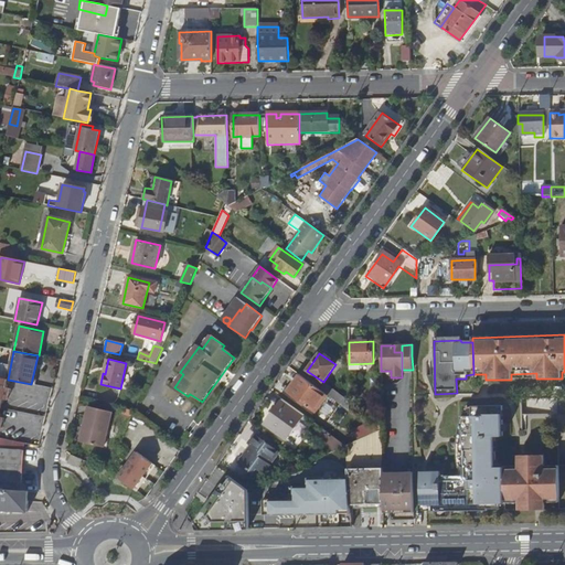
[(306,379),(300,374),(296,381),(300,385),(306,379)]
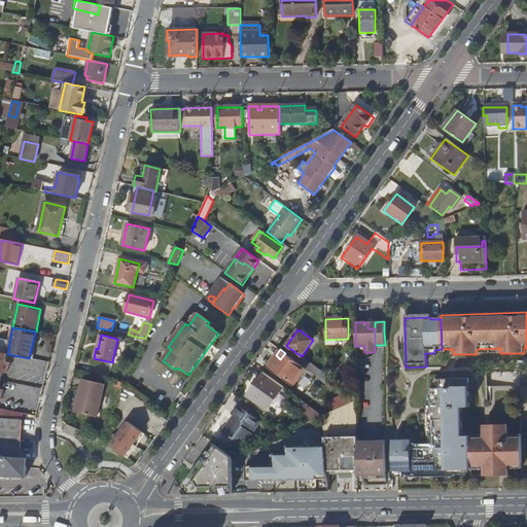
[(0,352),(0,381),(2,374),(6,375),(9,363),(5,362),(7,354),(0,352)]
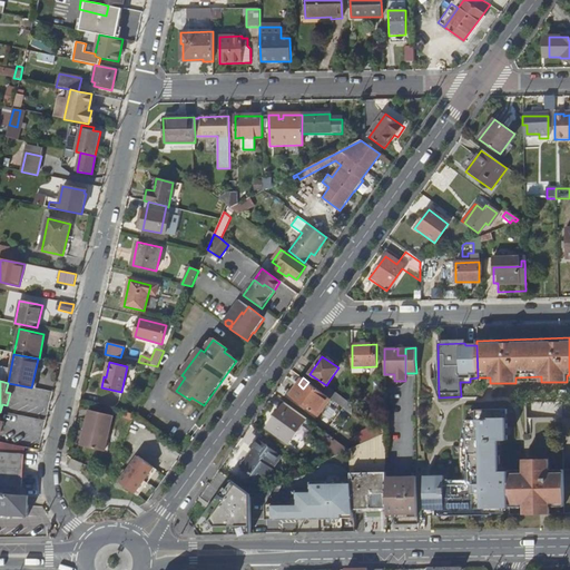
[(303,389),(298,384),(291,395),(318,415),(331,399),(325,394),(308,382),(303,389)]
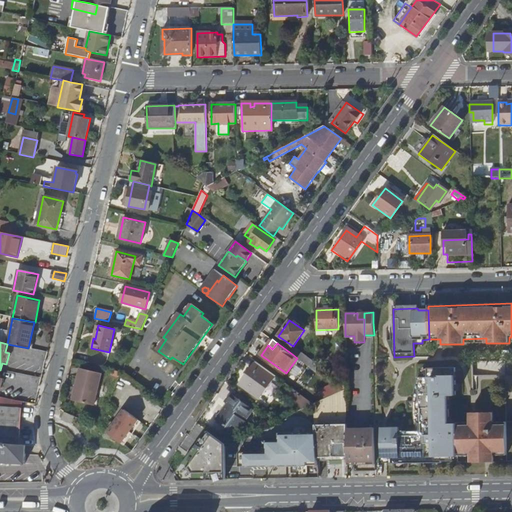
[(292,354),(297,358),(317,372),(316,361),(296,347),(292,354)]
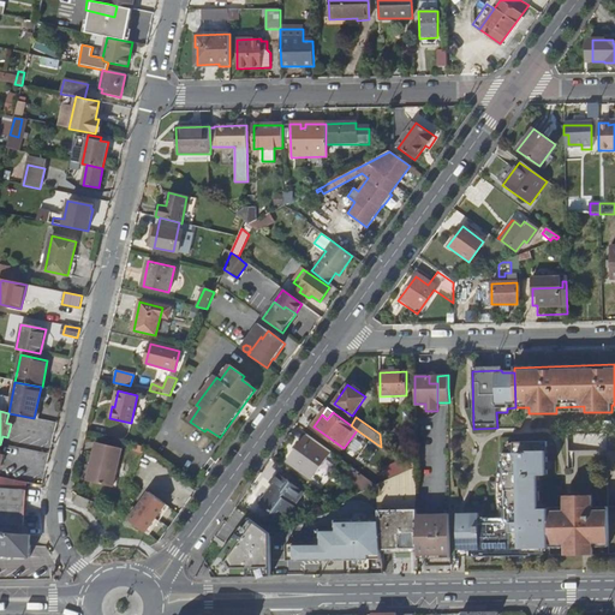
[(332,452),(308,435),(288,463),(312,479),(332,452)]
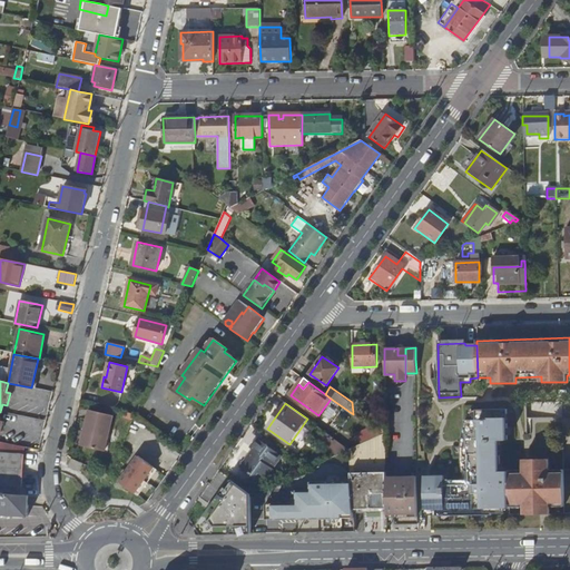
[(477,408),(477,416),(509,415),(509,406),(477,408)]
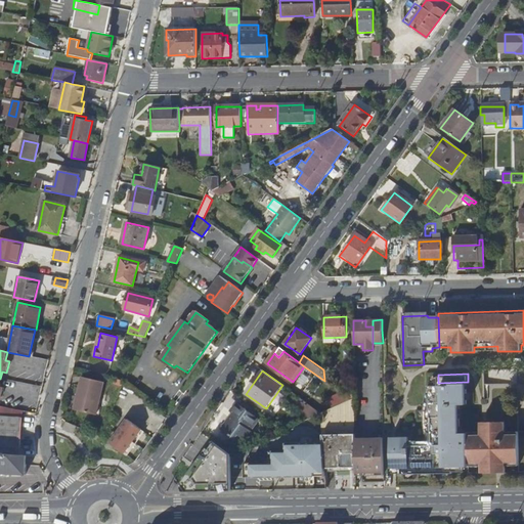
[(81,395),(77,410),(96,415),(103,383),(82,378),(78,394),(81,395)]
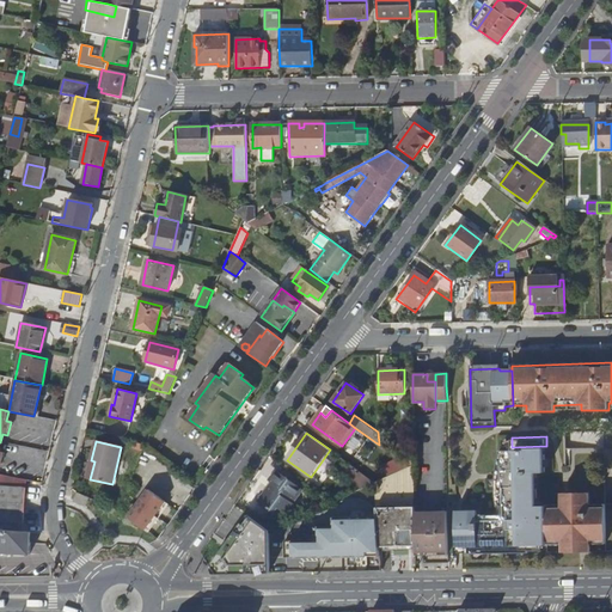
[(512,458),(501,458),(499,465),(497,470),(496,477),(496,485),(496,493),(497,500),(500,506),(502,506),(502,514),(478,514),(478,510),(456,510),(457,554),(469,554),(530,554),(530,545),(548,545),(546,514),(538,514),(538,478),(546,478),(545,447),(510,448),(512,458)]
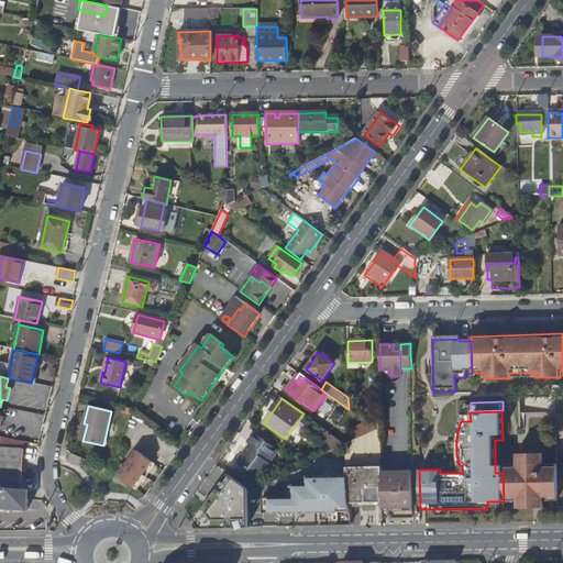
[(360,438),(377,430),(370,424),(356,431),(360,438)]
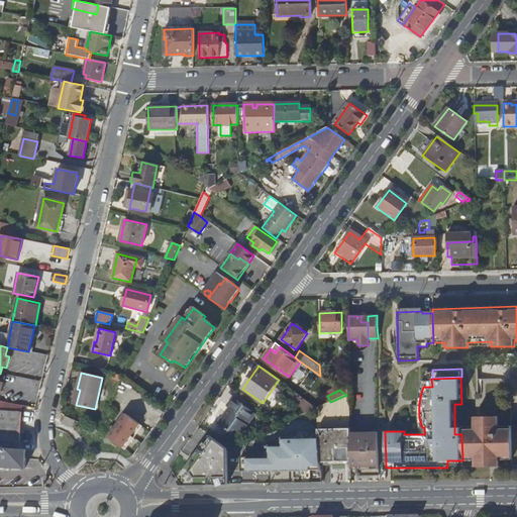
[(318,429),(350,428),(350,403),(349,394),(346,395),(330,402),(318,408),(317,408),(318,429)]
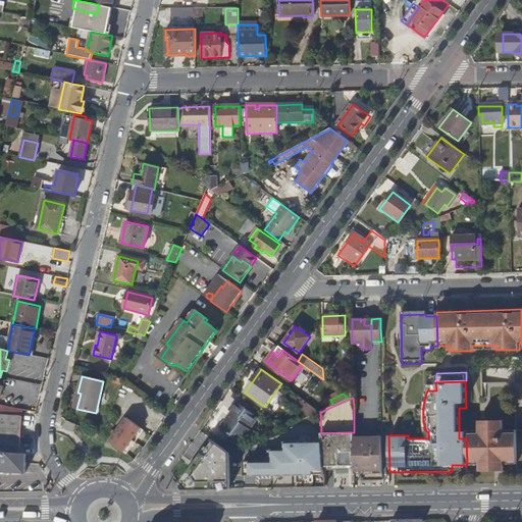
[(320,412),(321,412),(307,402),(301,411),(309,417),(320,412)]
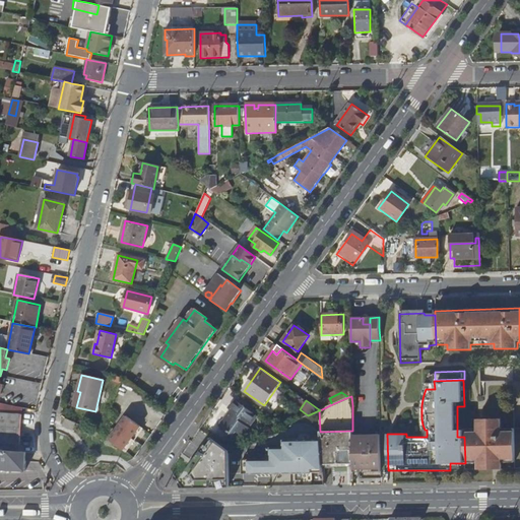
[(231,410),(219,427),(233,437),(237,432),(245,438),(251,430),(249,429),(257,417),(235,401),(229,409),(231,410)]
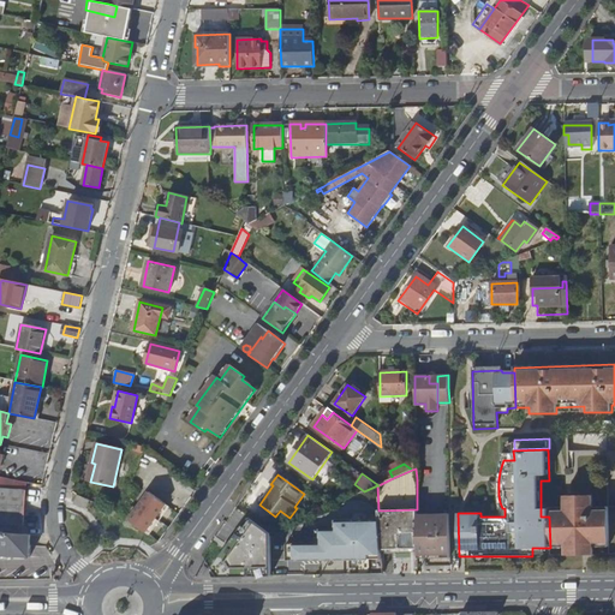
[(0,477),(0,489),(12,490),(13,481),(0,477)]
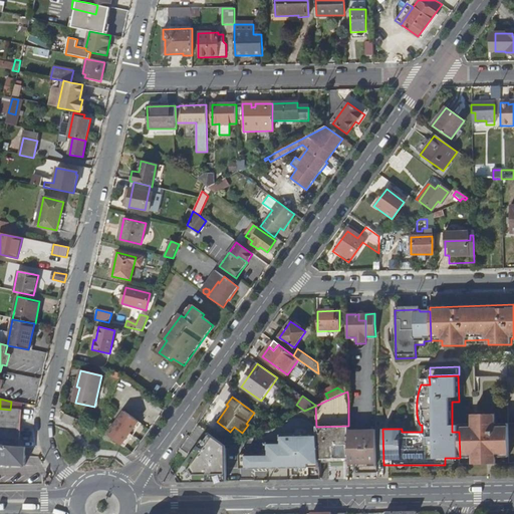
[(0,409),(0,446),(19,447),(22,411),(10,410),(0,409)]
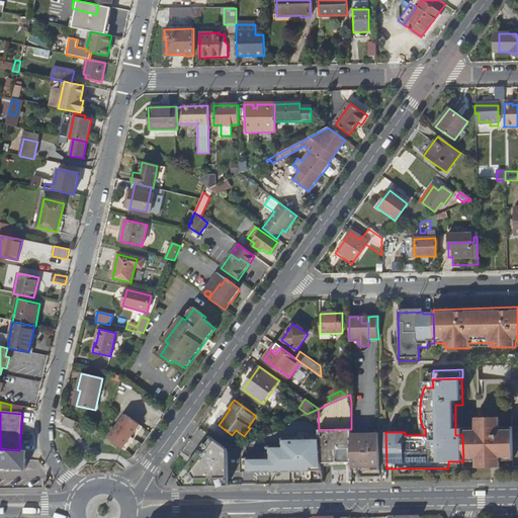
[(125,414),(108,438),(123,448),(141,425),(125,414)]
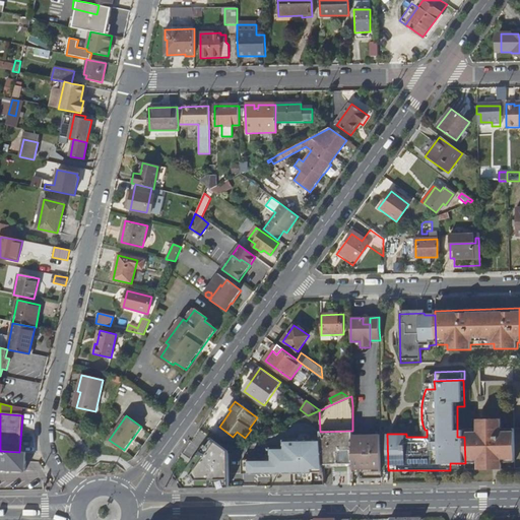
[(76,423),(66,418),(63,426),(73,430),(76,423)]
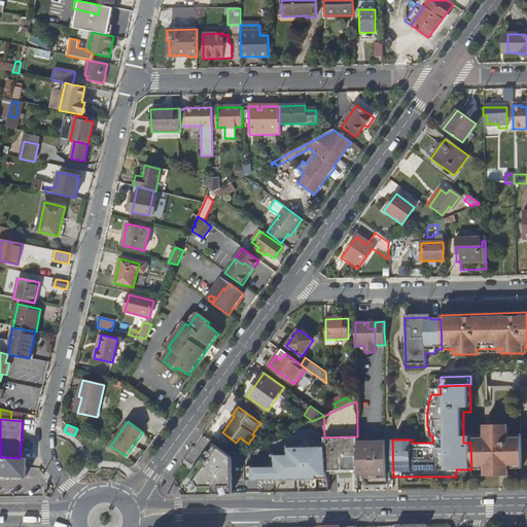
[(522,468),(522,441),(508,442),(507,431),(485,431),(485,442),(470,442),(470,443),(471,469),(482,469),(482,465),(485,465),(485,476),(499,476),(499,465),(508,465),(512,465),(512,468),(522,468)]
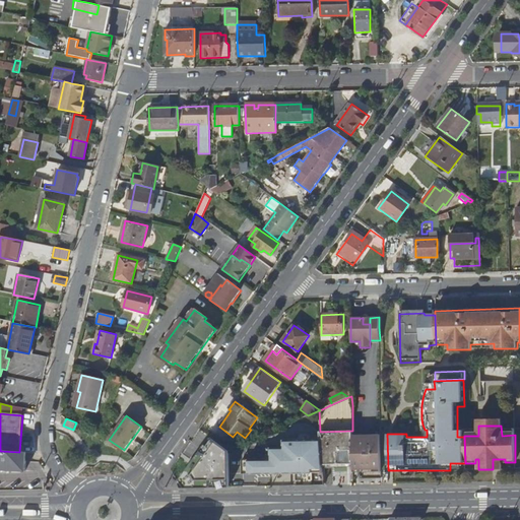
[(321,440),(323,467),(353,466),(352,435),(352,431),(320,432),(321,440)]
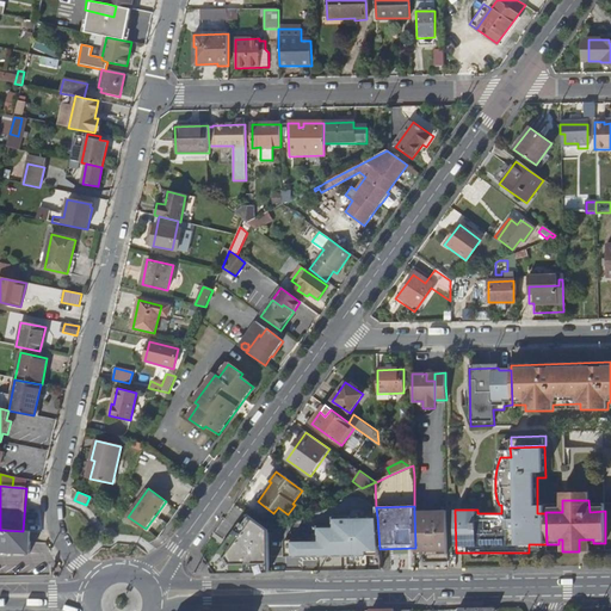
[(414,511),(415,548),(415,555),(426,555),(438,555),(449,555),(448,514),(442,514),(442,511),(414,511)]
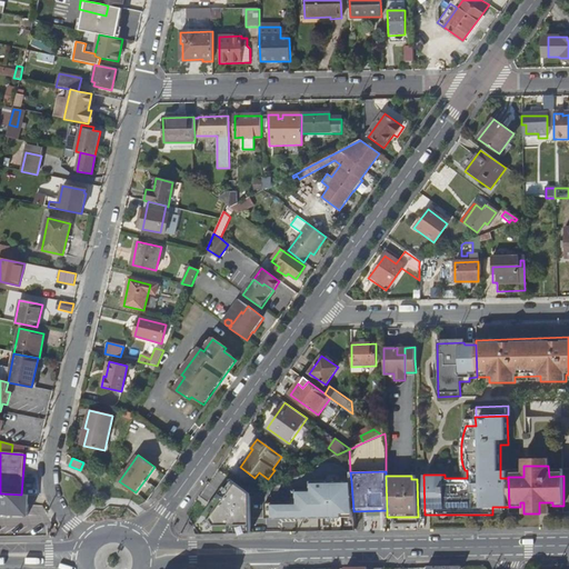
[(198,535),(251,533),(251,493),(231,479),(195,529),(198,535)]
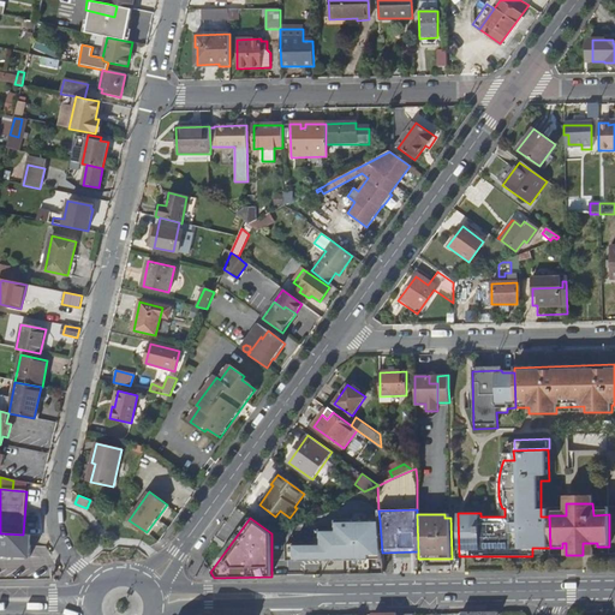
[(382,553),(380,520),(352,521),(352,519),(342,520),(342,521),(335,521),(335,530),(315,531),(316,544),(304,544),(304,561),(369,560),(369,557),(382,557),(382,553)]
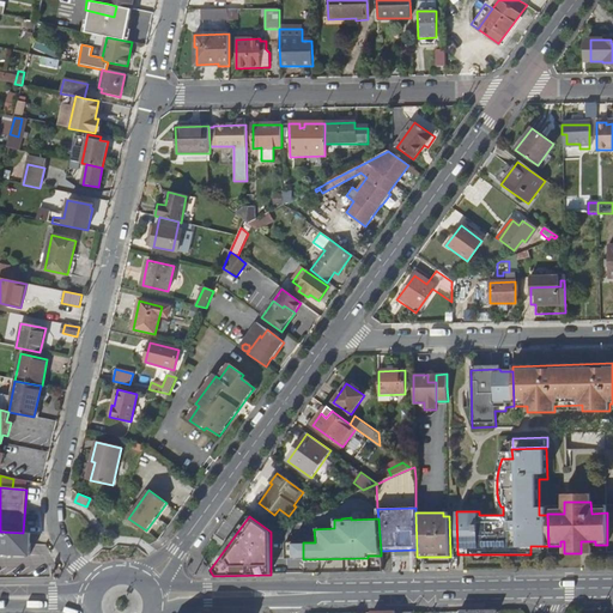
[(28,533),(23,533),(0,532),(0,554),(30,557),(30,544),(26,544),(28,533)]
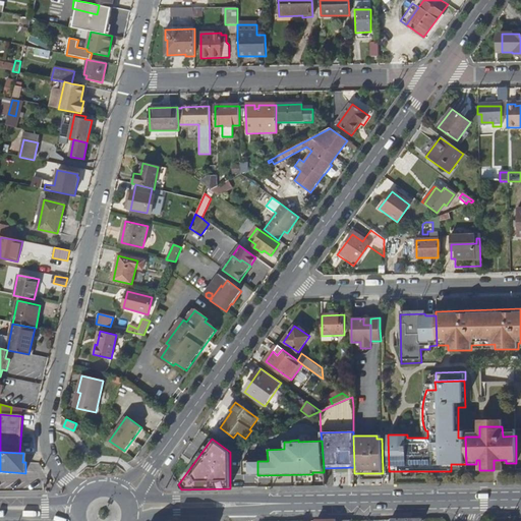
[(503,460),(494,460),(494,470),(503,470),(503,460)]
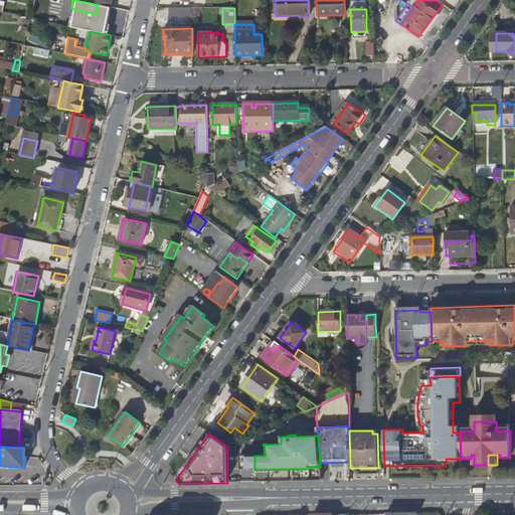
[(254,470),(254,456),(245,457),(245,470),(254,470)]
